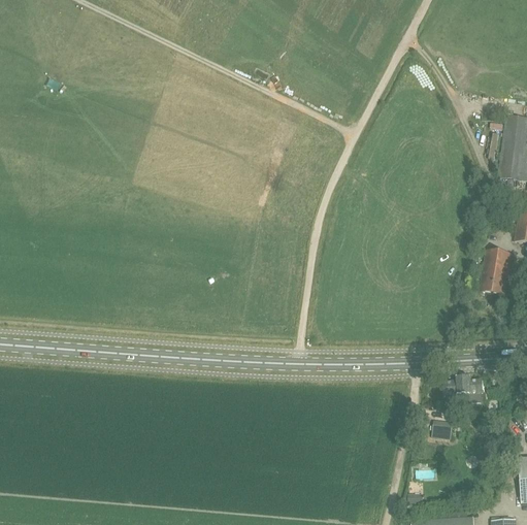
[(526,179),(526,117),(504,115),(497,176),(526,179)]
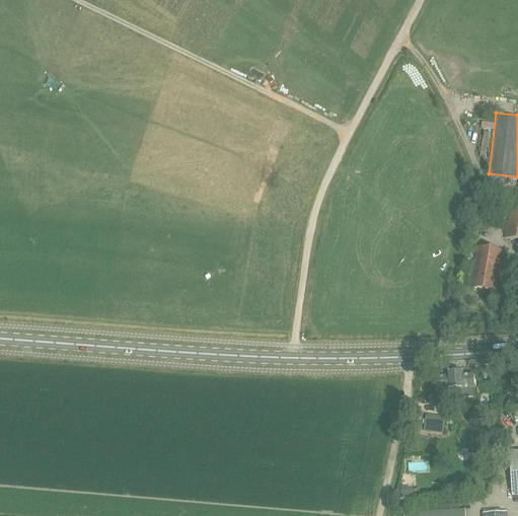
[(490,132),(484,130),(479,155),(485,156),(490,132)]
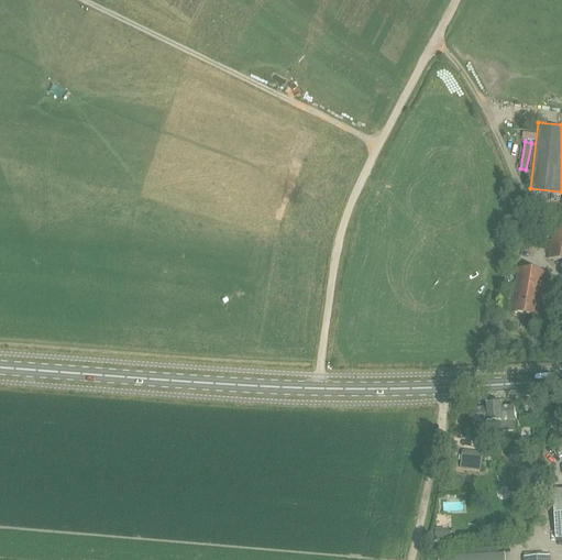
[(561,221),(554,220),(548,256),(561,259),(561,221)]
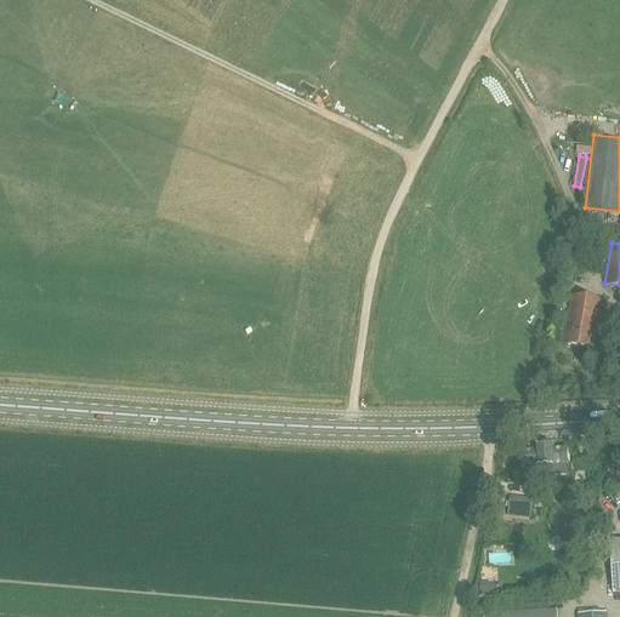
[(585,329),(597,330),(602,297),(572,293),(567,323),(575,324),(574,332),(584,333),(585,329)]
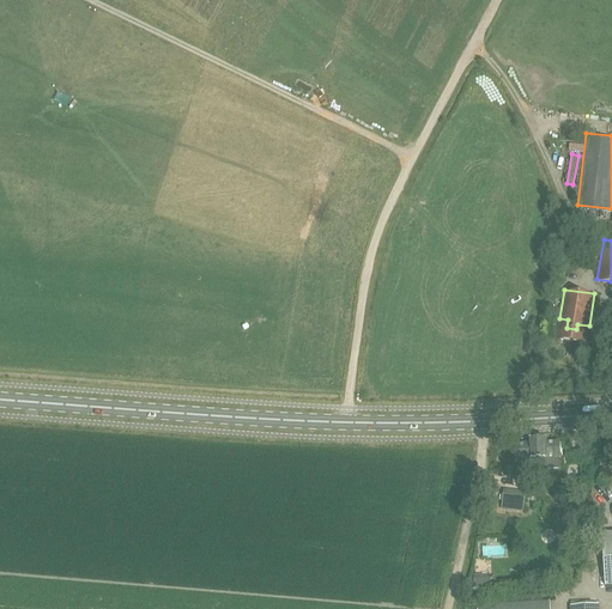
[(587,342),(589,326),(577,324),(576,329),(567,328),(568,320),(559,318),(556,338),(587,342)]
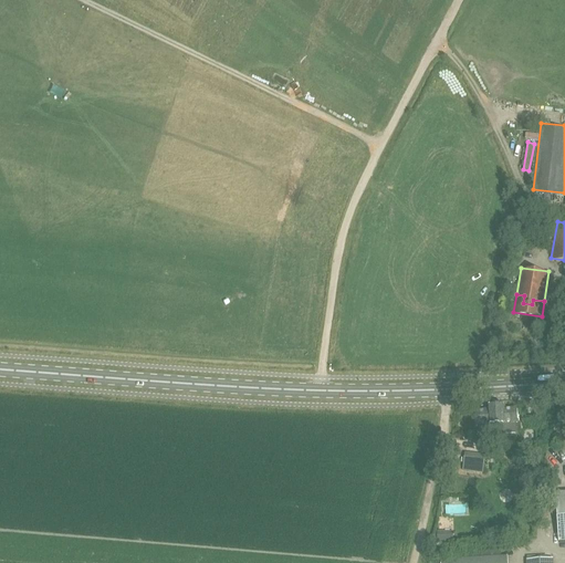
[(497,424),(495,405),(489,405),(489,407),(474,408),(475,423),(490,423),(490,424),(497,424)]
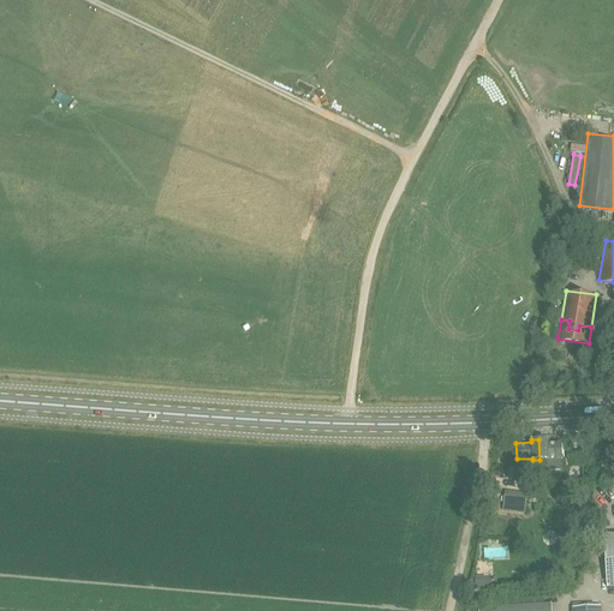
[(546,439),(538,439),(540,460),(543,459),(543,463),(560,462),(559,457),(564,457),(562,441),(547,441),(546,439)]
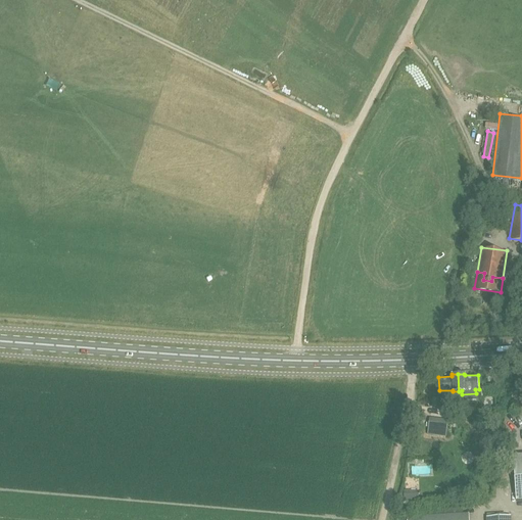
[(479,436),(477,455),(486,455),(487,437),(479,436)]
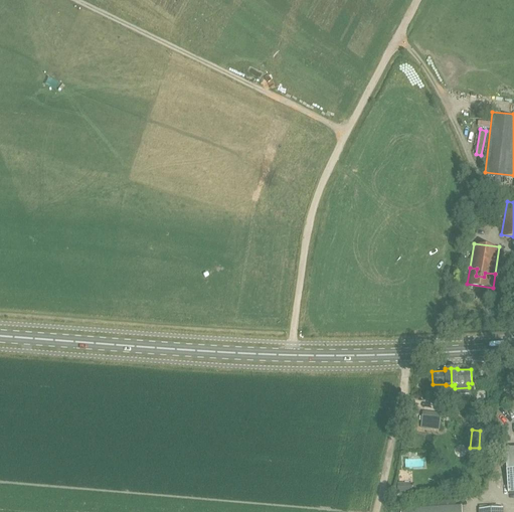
[(513,446),(505,447),(506,457),(507,484),(508,491),(513,490),(513,446)]
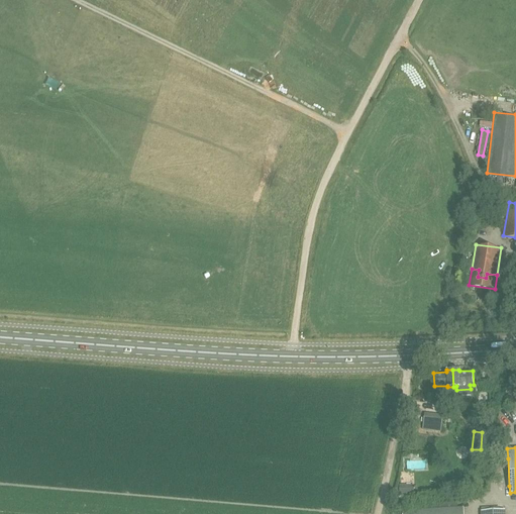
[(398,483),(398,493),(413,493),(413,483),(398,483)]
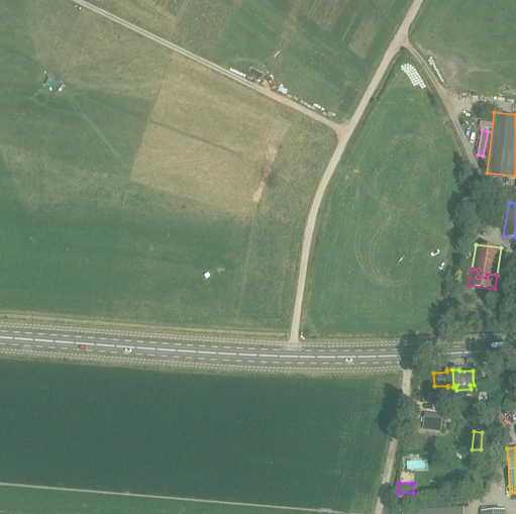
[(481,509),(480,509),(480,513),(504,513),(504,508),(499,508),(499,505),(481,506),(481,509)]
